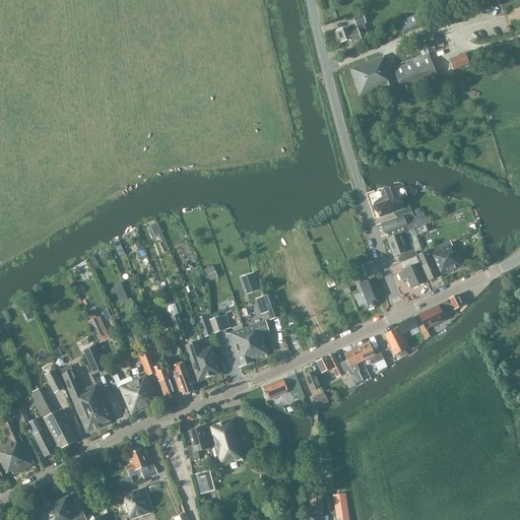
[(427,12),(399,22),(403,34),(431,23),(427,12)]
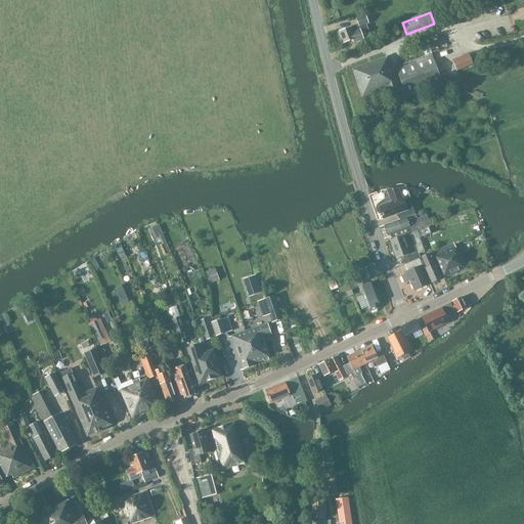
[(351,28),(339,32),(343,43),(352,40),(353,43),(363,39),(370,36),(367,29),(366,25),(368,24),(365,15),(356,19),(358,25),(351,28)]
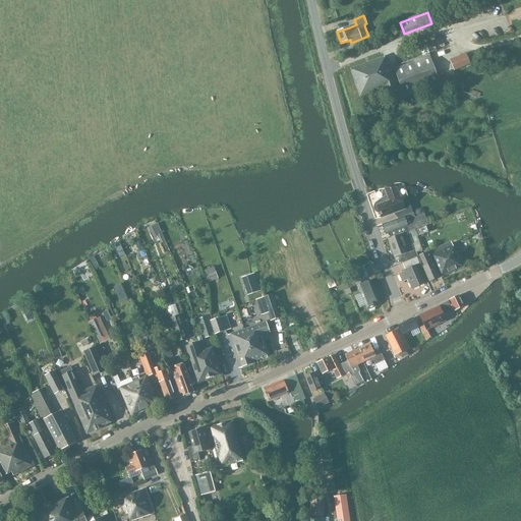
[(422,56),(436,51),(430,36),(417,40),(422,56)]
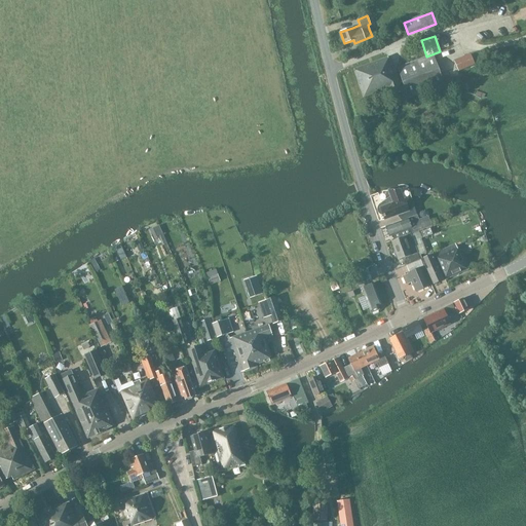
[(433,54),(397,68),(404,86),(400,87),(391,65),(390,66),(387,58),(354,70),(365,100),(395,89),(396,94),(401,91),(404,100),(444,85),(433,54)]
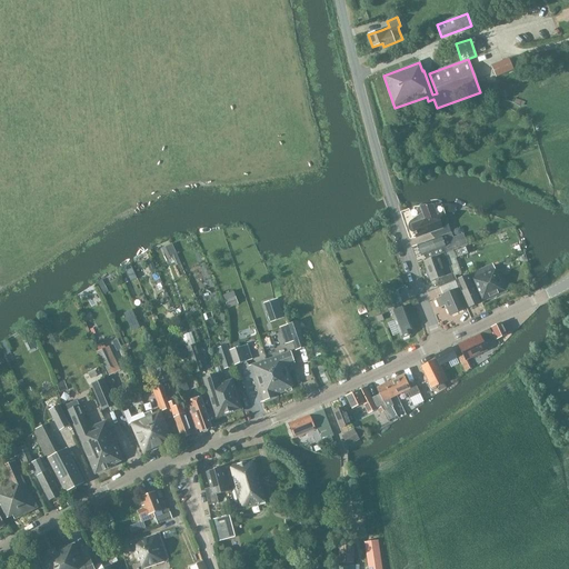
[(508,59),(491,67),(496,78),(513,70),(508,59)]
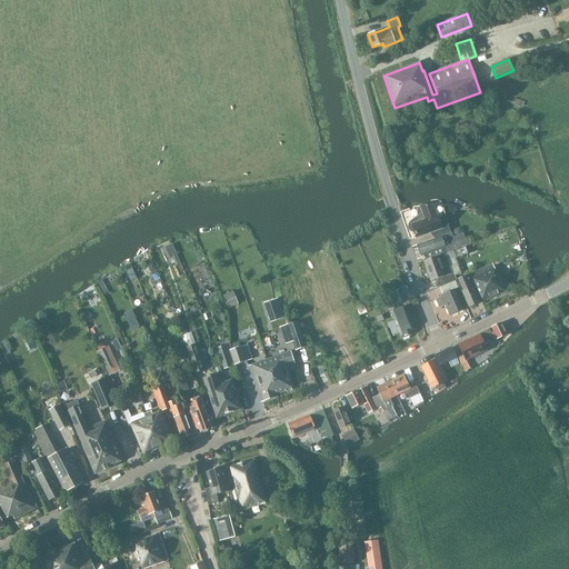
[(410,223),(409,227),(410,229),(411,231),(415,232),(417,238),(433,231),(436,238),(451,232),(446,216),(439,218),(438,215),(437,215),(433,206),(432,206),(420,206),(423,213),(411,221),(410,223)]
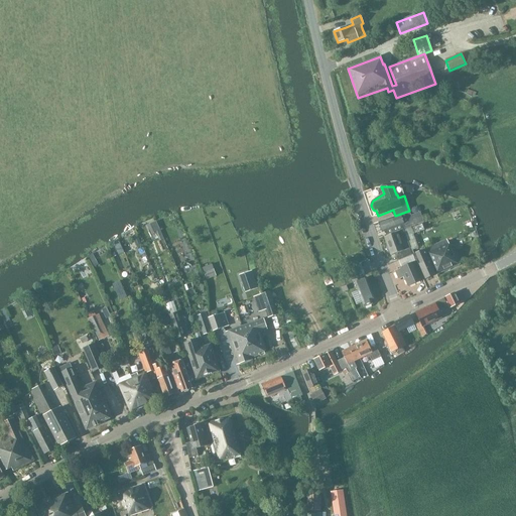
[(392,217),(379,222),(383,231),(385,231),(386,235),(403,229),(405,228),(405,229),(424,222),(420,212),(411,216),(409,211),(392,217)]
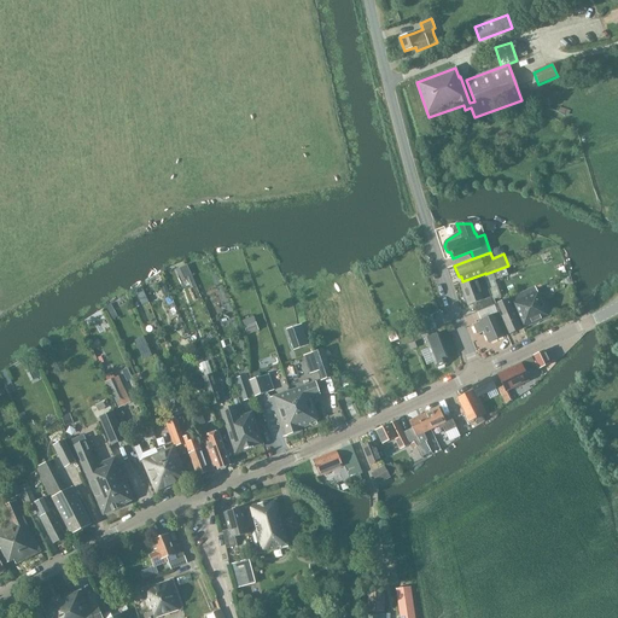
[(494,280),(508,275),(506,268),(491,273),(494,280)]
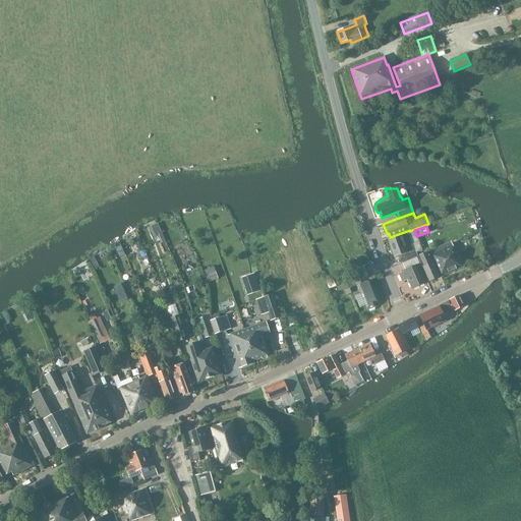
[(390,238),(389,239),(395,257),(400,255),(403,263),(415,257),(415,256),(418,255),(417,251),(415,250),(414,250),(407,232),(407,231),(390,237),(390,238)]
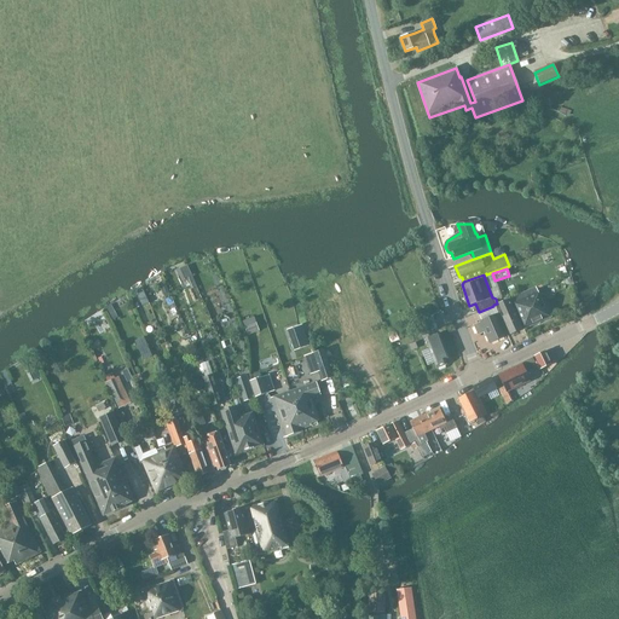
[(434,287),(439,296),(445,294),(440,284),(434,287)]
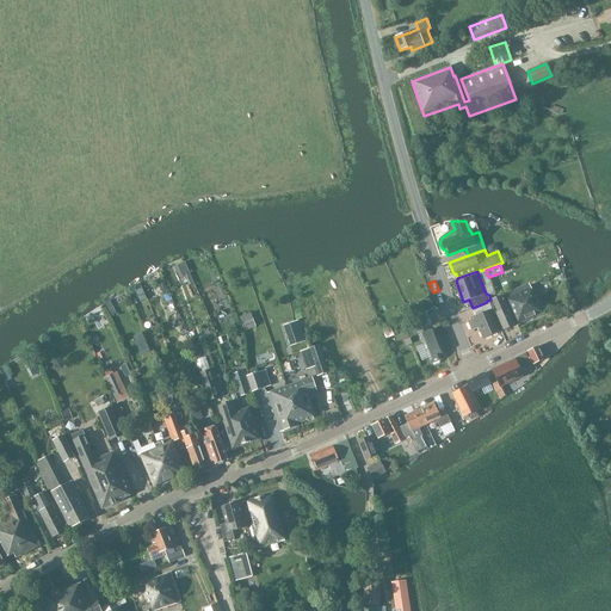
[(503,295),(516,325),(543,313),(536,296),(534,297),(528,284),(503,295)]
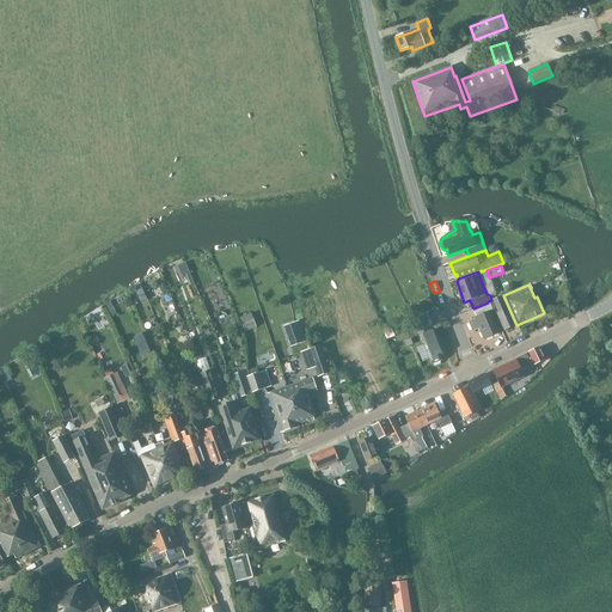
[(491,300),(488,301),(491,308),(495,306),(497,313),(495,314),(501,326),(503,325),(505,330),(506,330),(514,325),(507,308),(502,297),(491,301),(491,300)]
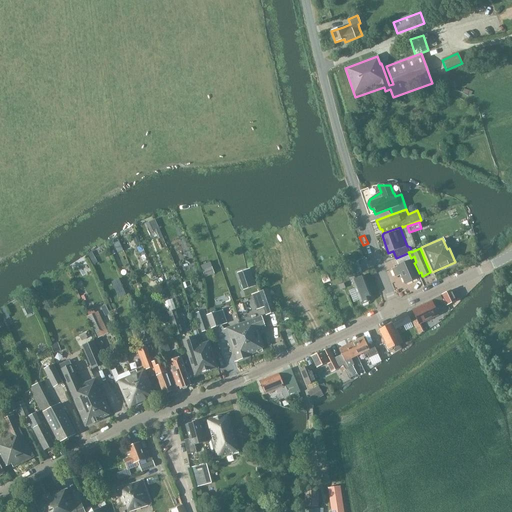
[(399,266),(391,269),(395,277),(401,275),(405,284),(419,278),(408,253),(396,258),(395,258),(399,266)]
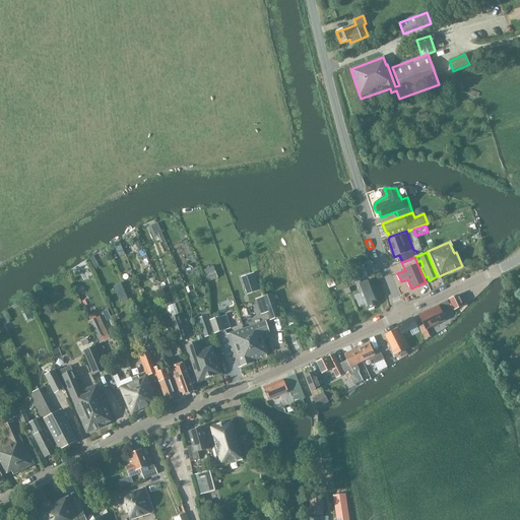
[(354,280),(359,279),(368,276),(364,264),(361,265),(358,259),(346,263),(348,271),(350,270),(354,280)]
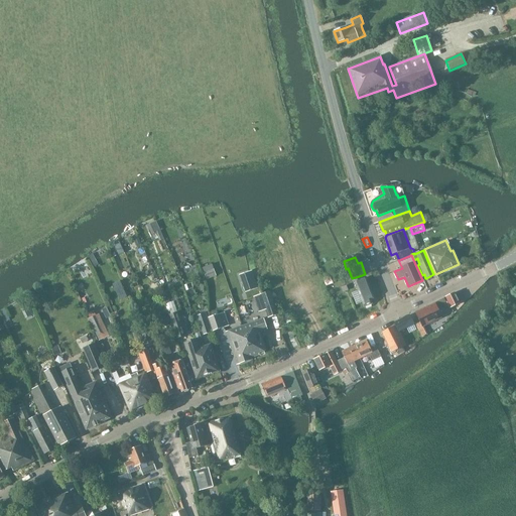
[(245,292),(252,290),(246,273),(239,275),(245,292)]
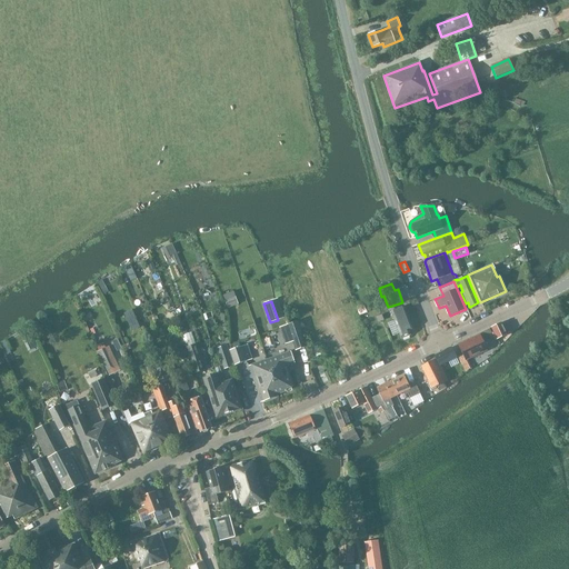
[(403,306),(391,311),(401,339),(411,335),(409,331),(413,330),(403,306)]
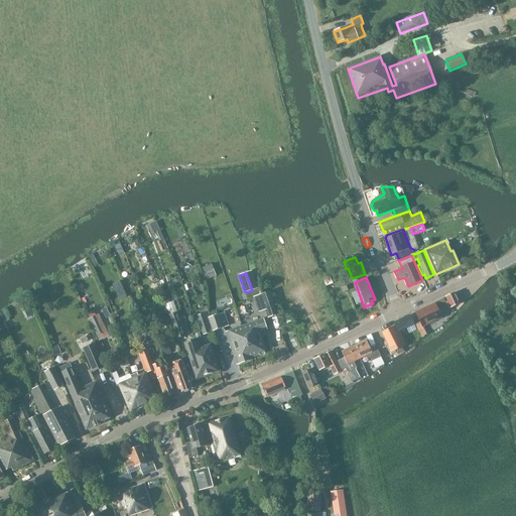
[(191,282),(172,289),(181,316),(201,309),(191,282)]
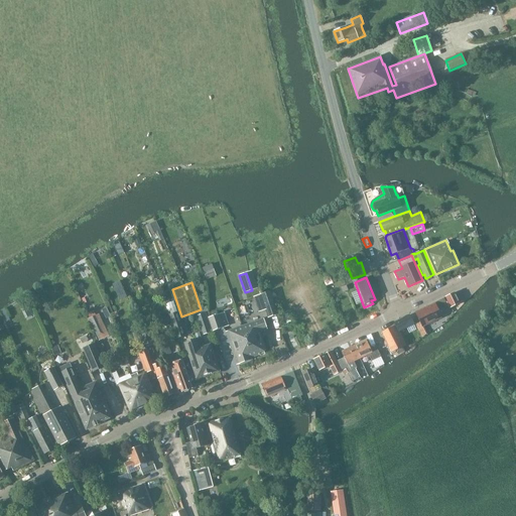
[(123,288),(115,291),(117,298),(126,295),(123,288)]
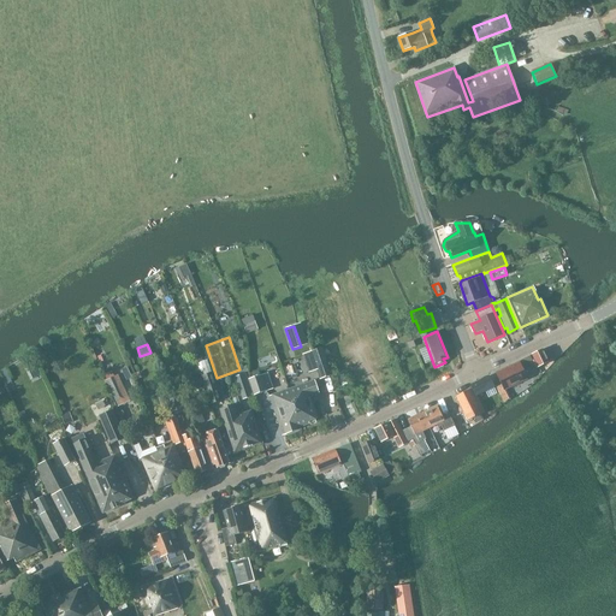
[(548,359),(552,356),(548,347),(532,354),(538,366),(549,361),(548,359)]
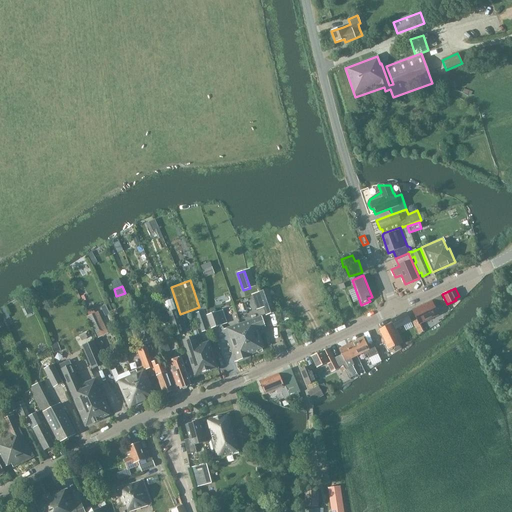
[(268,289),(259,292),(266,315),(276,312),(268,289)]
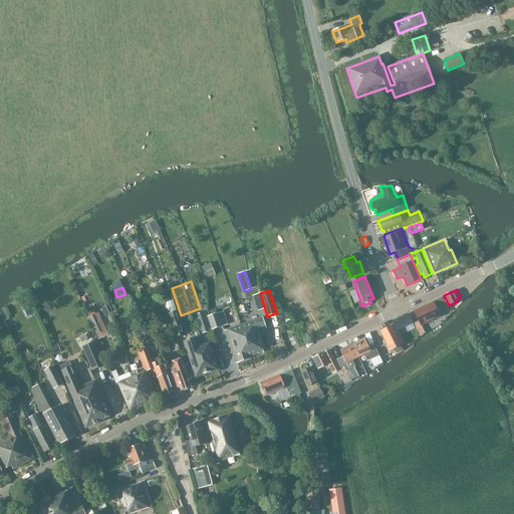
[(414,312),(418,320),(414,322),(420,335),(426,332),(422,325),(440,316),(433,303),(414,312)]
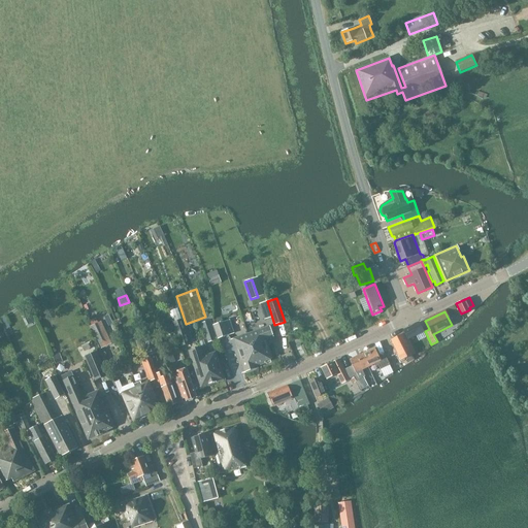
[(182,321),(174,324),(182,347),(190,344),(182,321)]
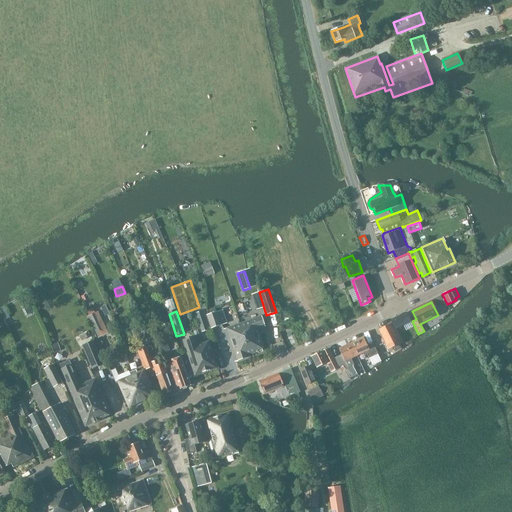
[(108,333),(98,312),(88,316),(99,338),(108,333)]
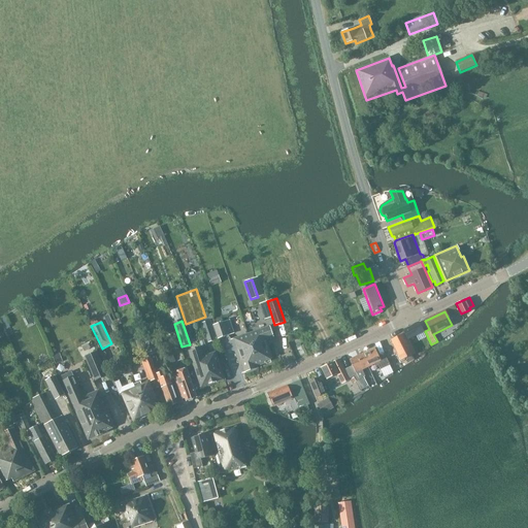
[(223,322),(213,325),(218,338),(228,335),(223,322)]
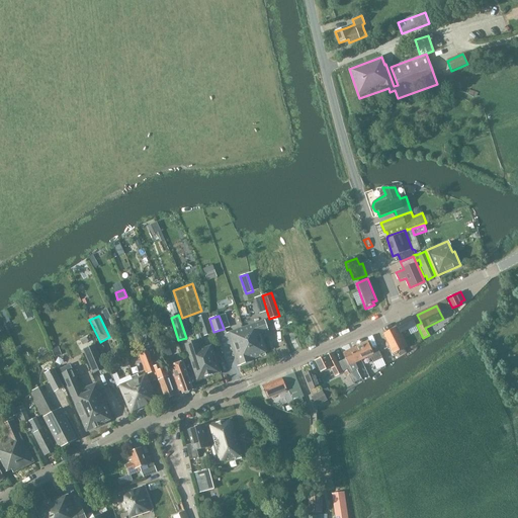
[(397,326),(383,333),(394,353),(408,346),(401,332),(416,325),(412,316),(400,322),(401,325),(398,327),(397,326)]
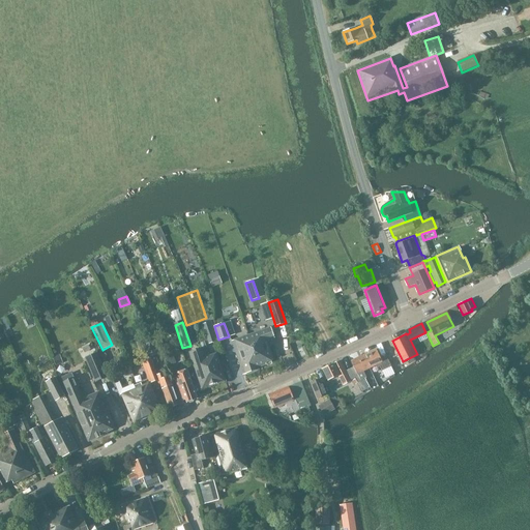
[(271,328),(232,341),(243,374),(257,370),(257,367),(266,364),(265,362),(273,360),(266,341),(274,337),(271,328)]
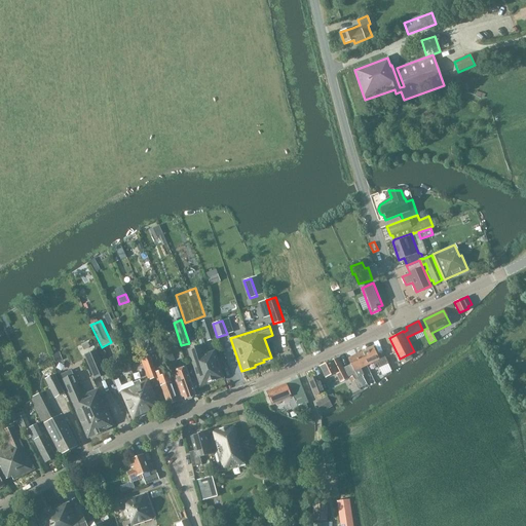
[(155,351),(150,336),(143,338),(149,353),(155,351)]
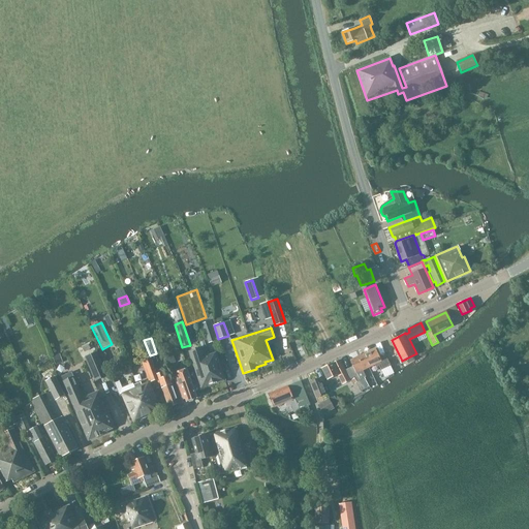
[(201,348),(214,384),(225,380),(216,353),(210,355),(209,354),(206,347),(203,348),(201,348)]
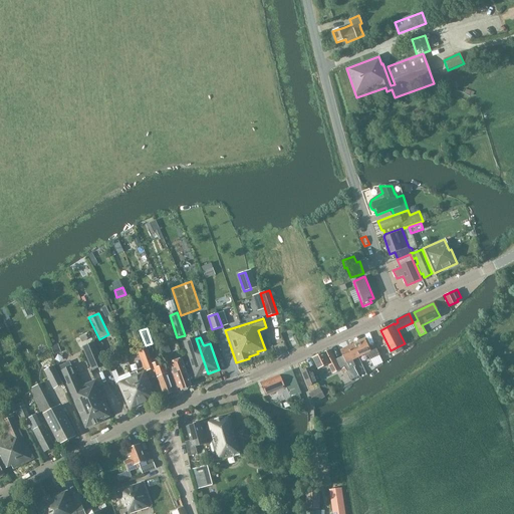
[(208,373),(196,338),(184,342),(196,377),(208,373)]
